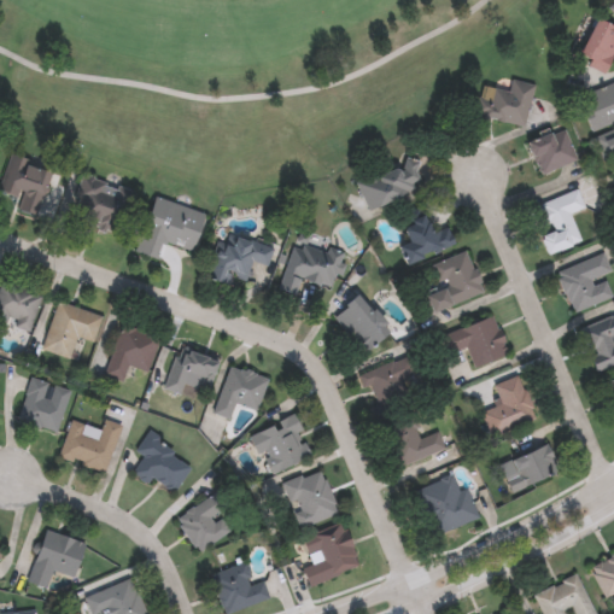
[(613,58),(607,72),(578,59),(597,18),(613,25),(613,58)]
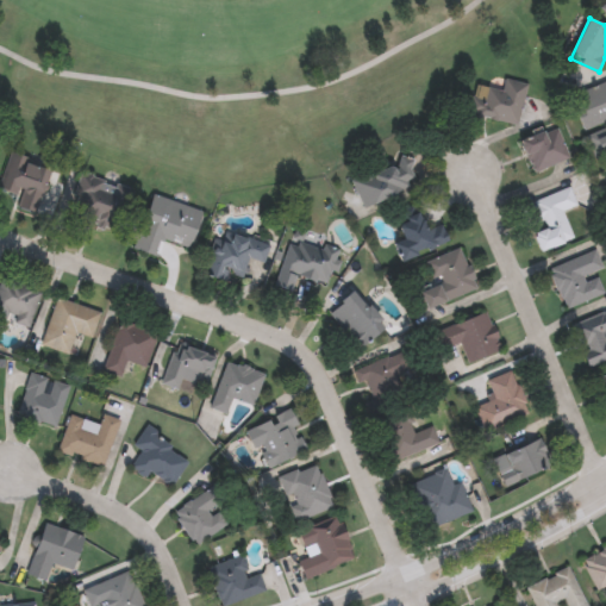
[(528,82),(520,124),(469,114),(475,85),(505,91),(506,79),(528,82)]
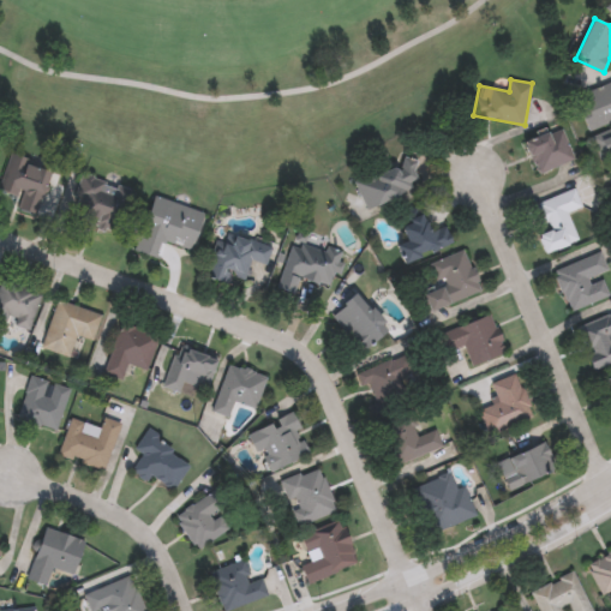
[(610,121),(588,130),(576,96),(610,84),(610,121)]
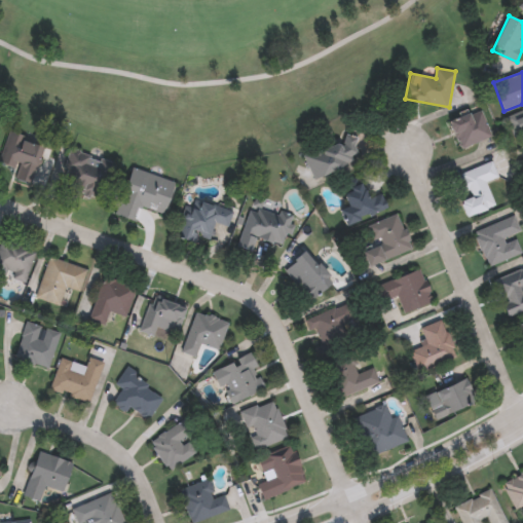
[(493,137),(460,149),(449,119),(483,107),(493,137)]
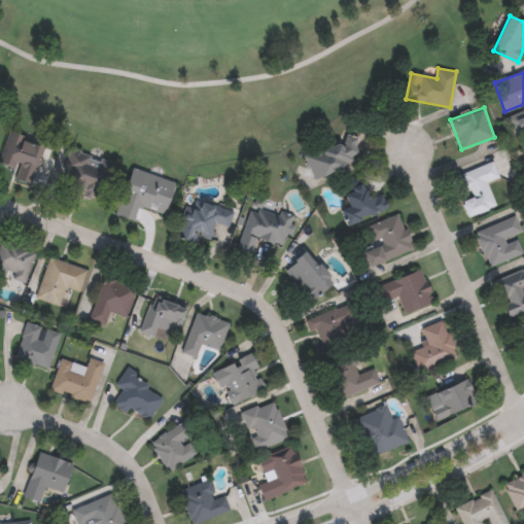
[(523,129),(515,132),(510,115),(523,110),(523,129)]
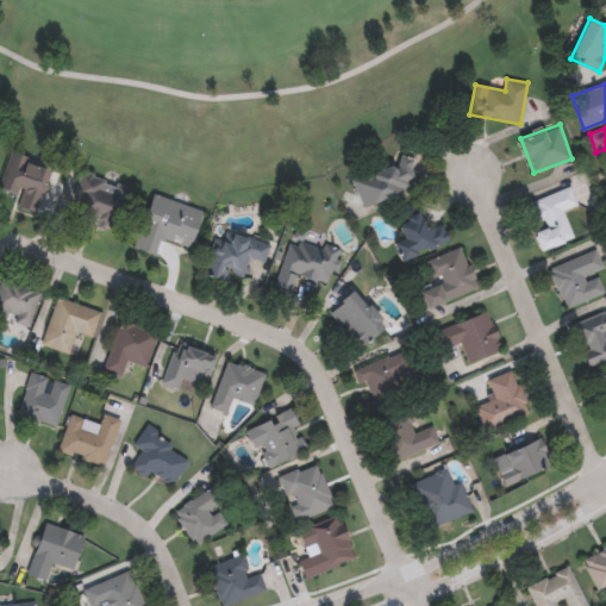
[(38,213),(18,207),(22,192),(1,186),(11,154),(51,166),(38,213)]
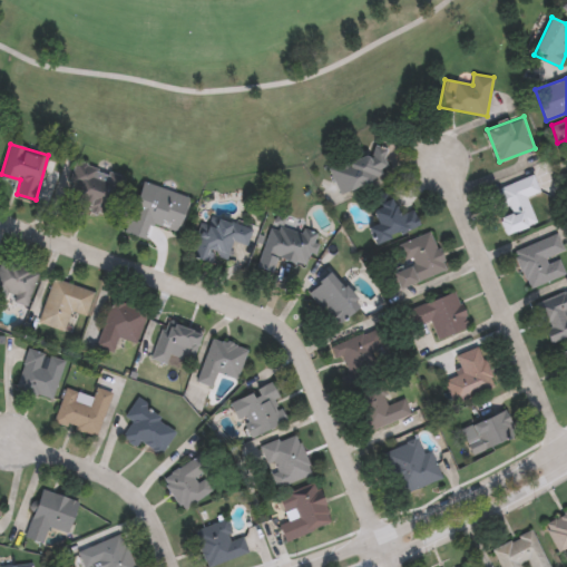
[(331,168),(380,147),(391,173),(342,194),(331,168)]
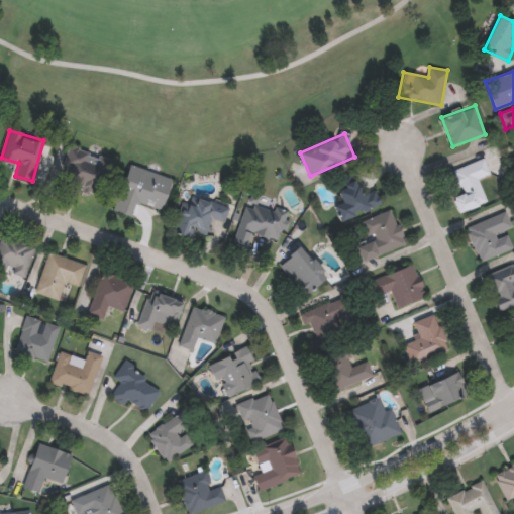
[(114,160),(104,197),(61,184),(71,147),(114,160)]
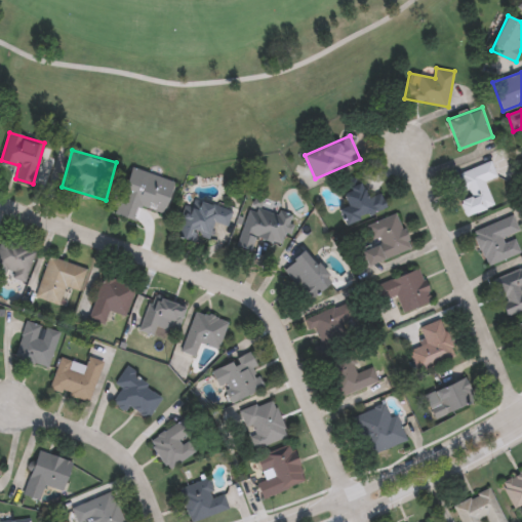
[(496,206),(467,216),(460,199),(458,199),(451,176),(493,162),(498,178),(487,182),(496,206)]
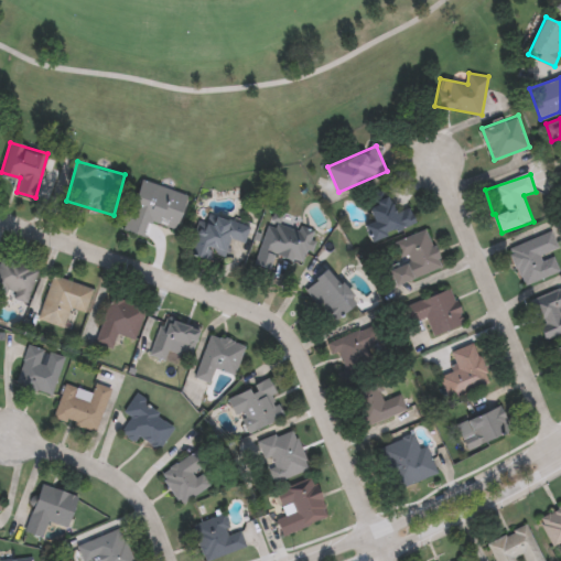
[(189,194),(177,229),(152,223),(147,237),(125,230),(140,180),(189,194)]
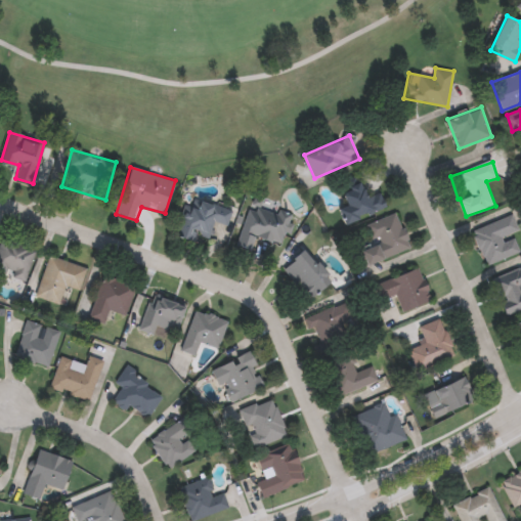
[(346,225),(340,210),(350,206),(341,182),(358,175),(367,197),(381,191),(388,207),(346,225)]
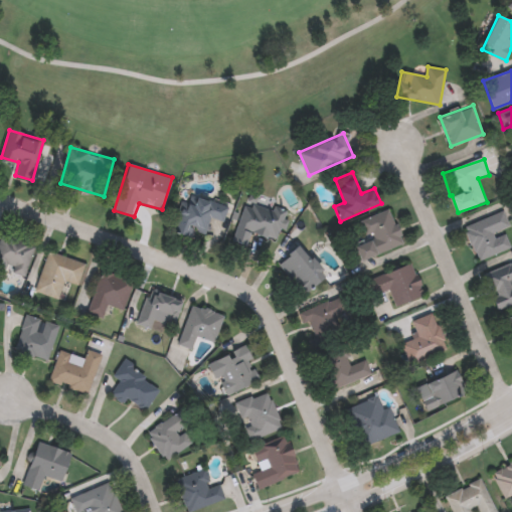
[(190,237),(174,233),(183,194),(228,205),(224,221),(212,218),(208,232),(192,229),(190,237)]
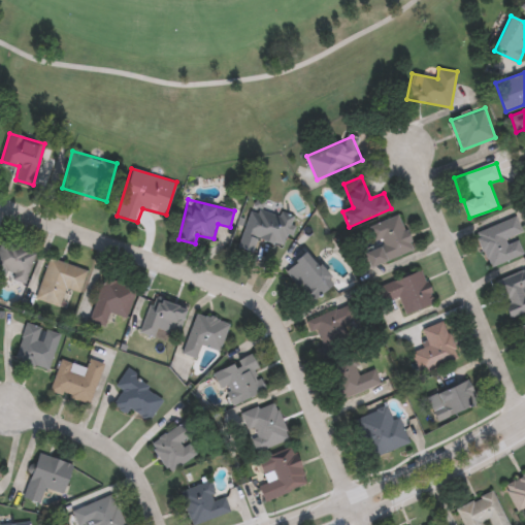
[(260,239),(256,253),(239,248),(253,205),(296,219),(287,248),(260,239)]
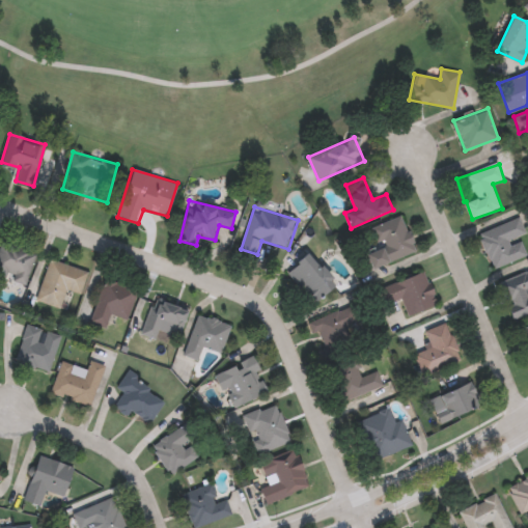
[(372,269),(366,253),(381,247),(372,227),(404,216),(417,252),(372,269)]
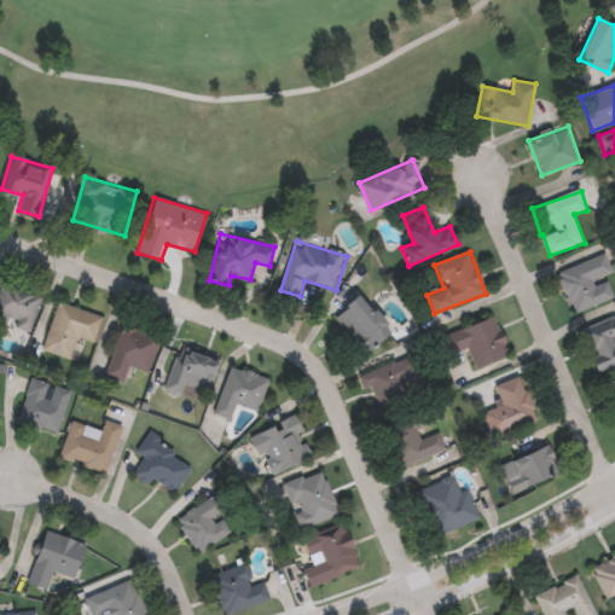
[(574,313),(560,272),(607,254),(614,273),(607,276),(614,295),(614,299),(574,313)]
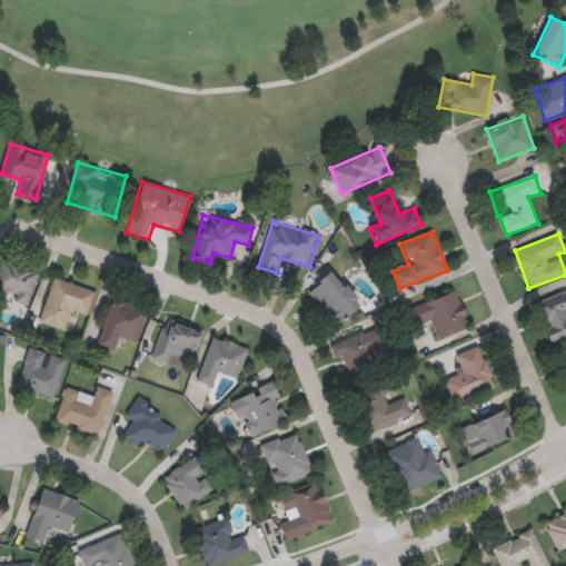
[(0,304),(0,265),(35,265),(35,304),(0,304)]
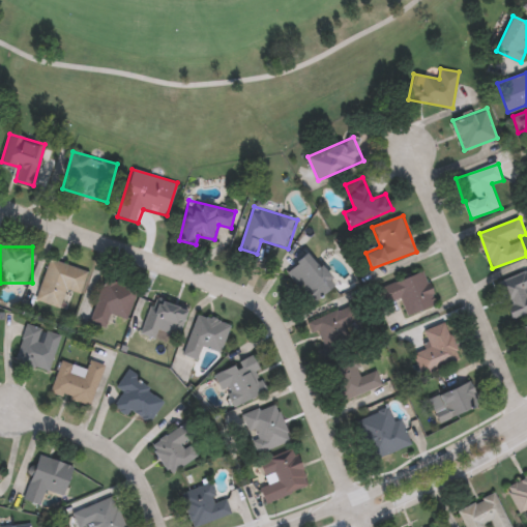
[(337,284),(315,303),(288,272),(310,253),(337,284)]
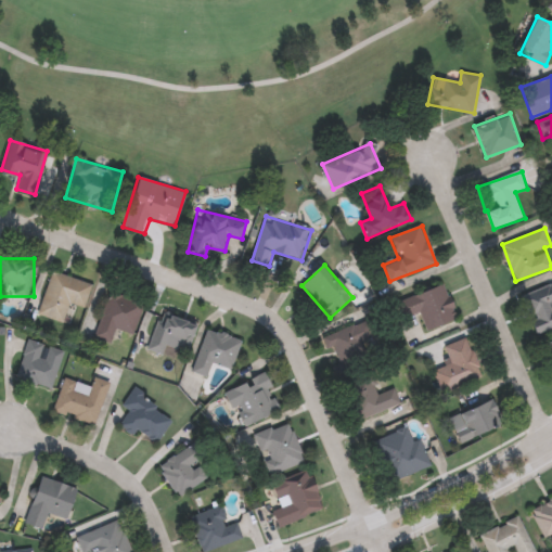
[(52,271),(93,284),(85,312),(71,308),(66,322),(39,315),(52,271)]
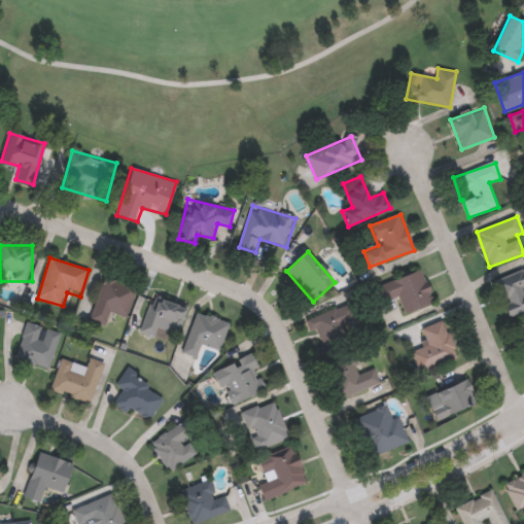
[(435,305),(406,313),(400,297),(386,301),(381,283),(425,270),(435,305)]
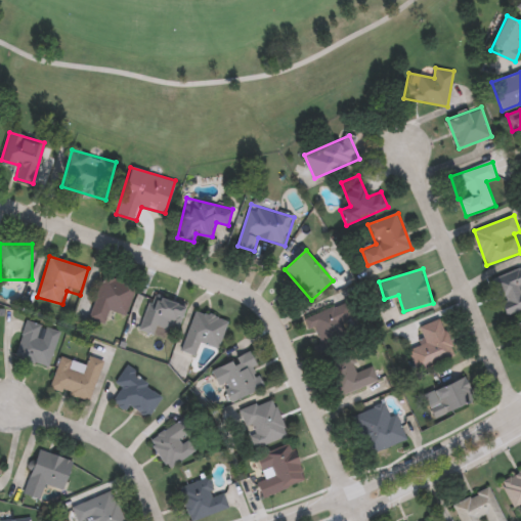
[(137,285),(127,316),(109,310),(105,320),(91,315),(104,274),(137,285)]
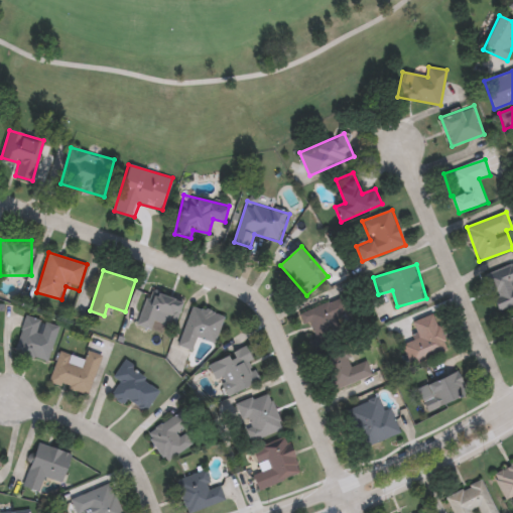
[(149,291),(183,302),(176,327),(156,319),(153,331),(138,327),(149,291)]
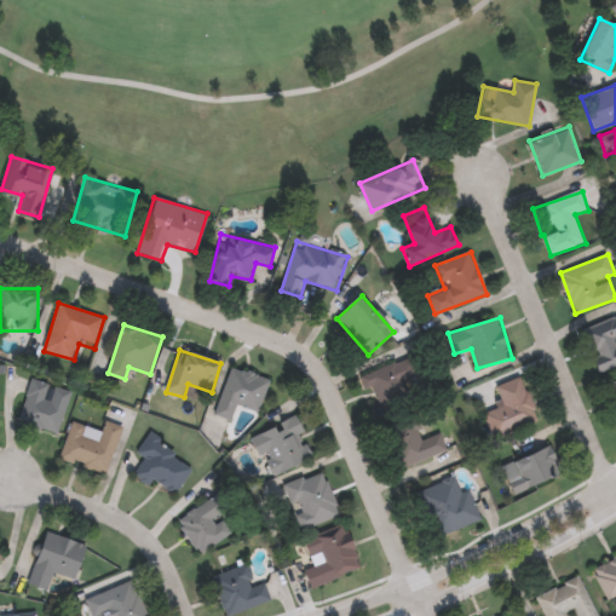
[(406,383),(413,401),(384,412),(374,387),(367,390),(361,376),(412,357),(420,376),(406,383)]
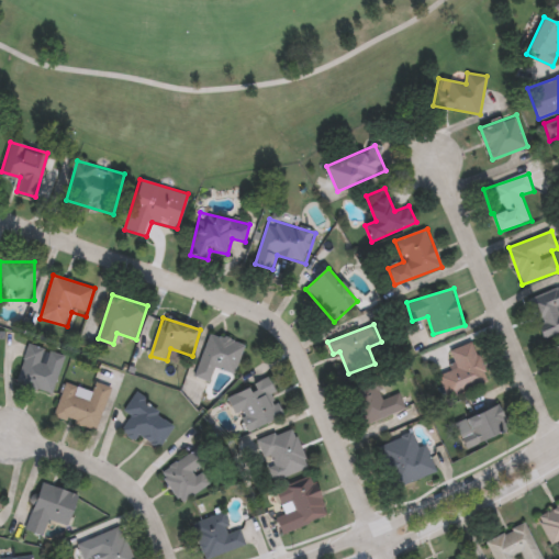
[(197,377),(210,333),(245,344),(236,373),(216,367),(212,381),(197,377)]
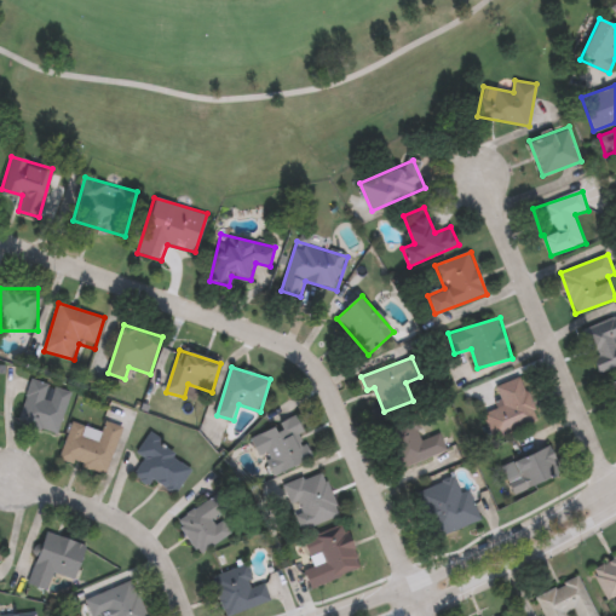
[(484,414),(504,406),(496,386),(523,375),(541,420),(495,438),(484,414)]
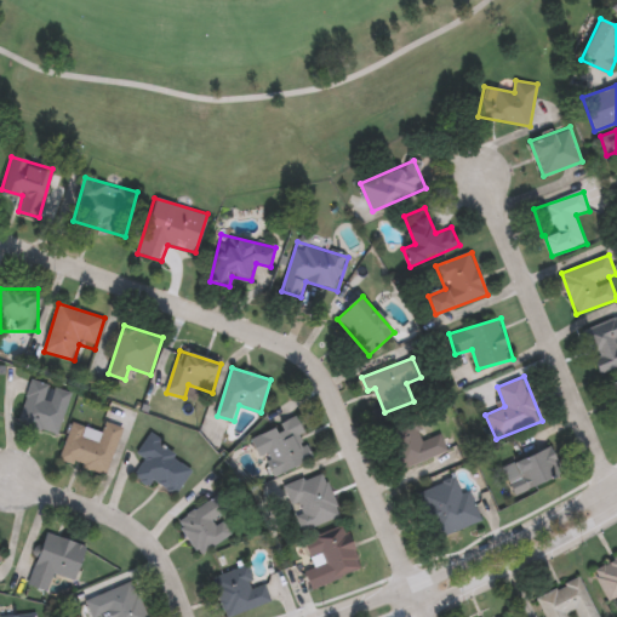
[(60,434),(20,422),(33,380),(73,392),(60,434)]
